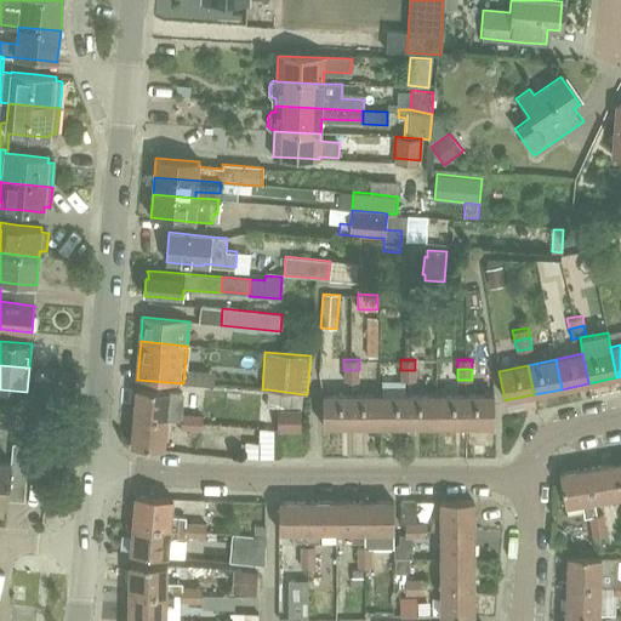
[(360,380),(359,370),(343,370),(345,380),(360,380)]
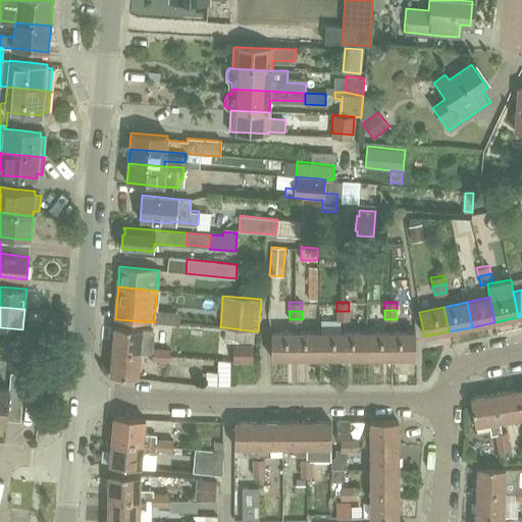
[(349,319),(349,311),(336,311),(336,319),(349,319)]
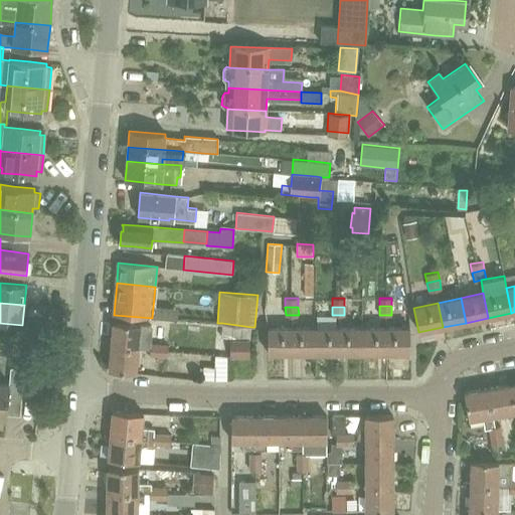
[(113,322),(111,346),(138,349),(140,324),(113,322)]
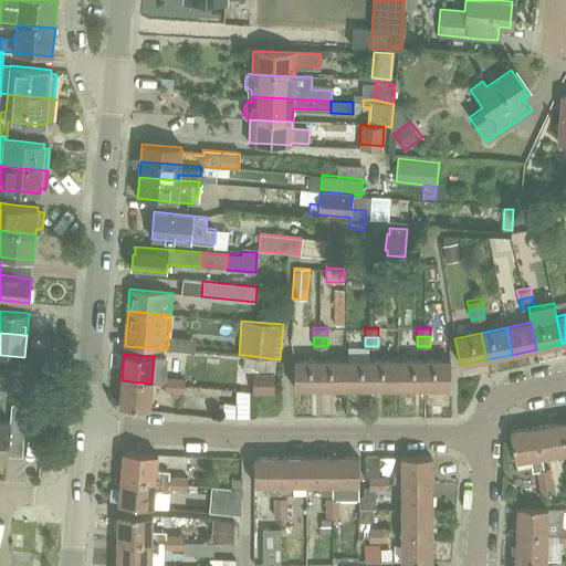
[(276,359),(244,355),(242,370),(275,373),(276,359)]
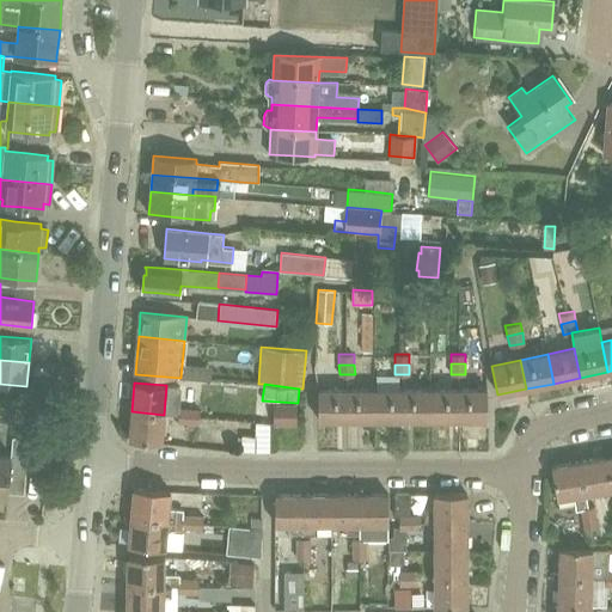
[(430,390),(402,391),(403,420),(430,420),(430,390)]
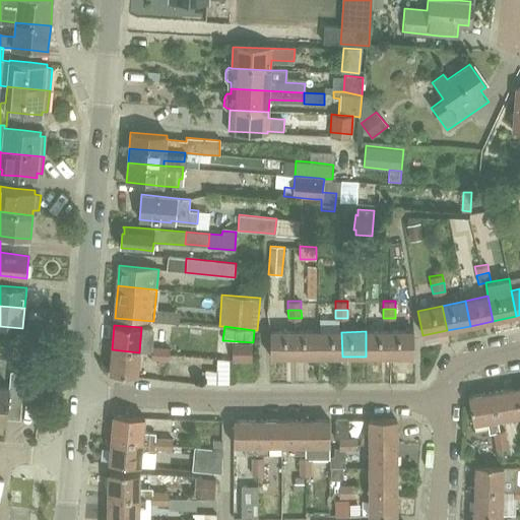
[(390,356),(389,331),(366,331),(366,356),(390,356)]
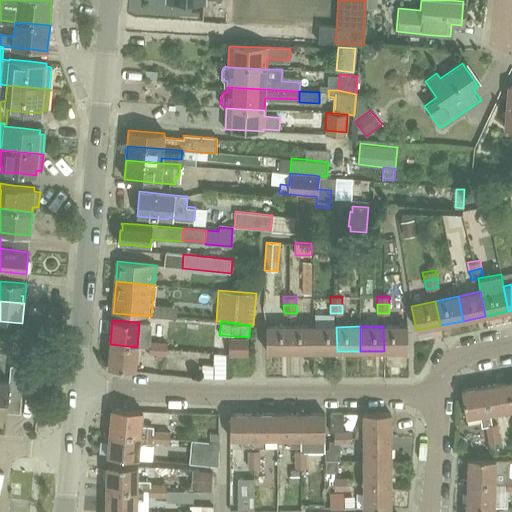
[(407,326),(383,326),(384,351),(407,351),(407,326)]
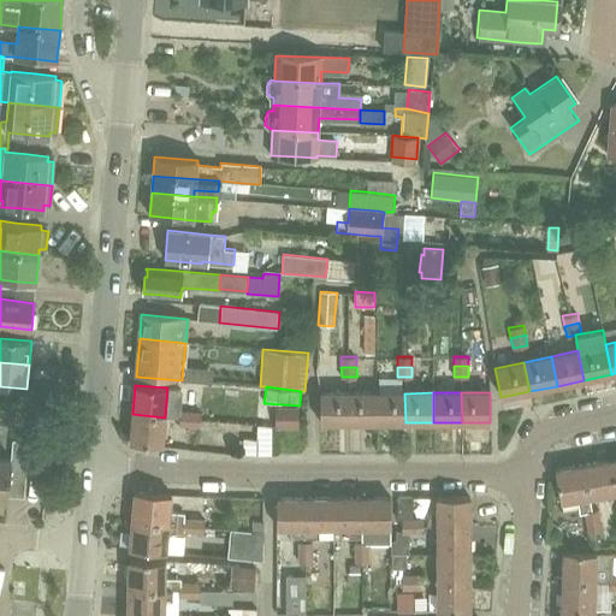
[(320,422),(348,422),(348,394),(319,394),(320,422)]
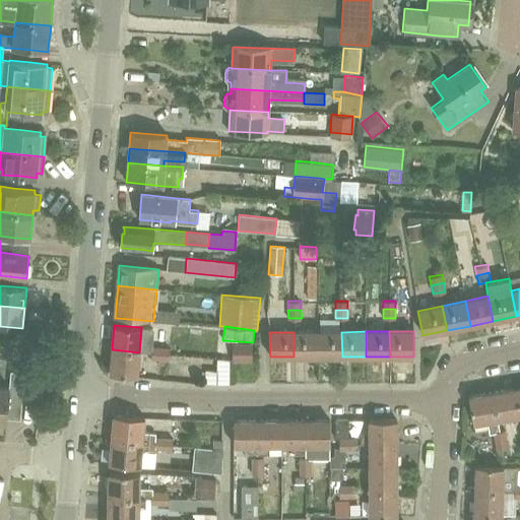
[(294,356),(318,356),(318,332),(294,332),(294,356)]
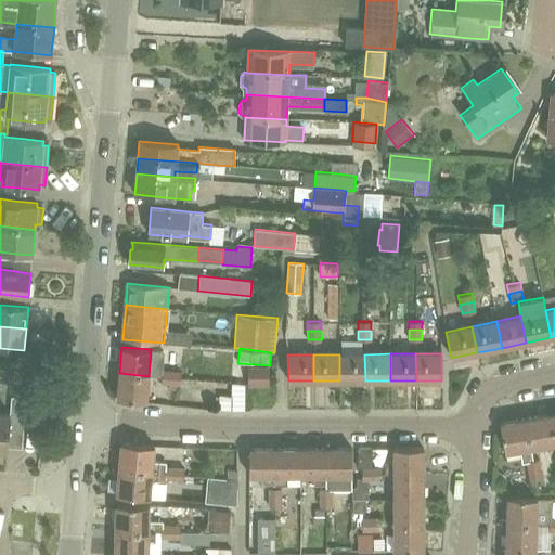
[(339,355),(339,381),(365,381),(364,355),(339,355)]
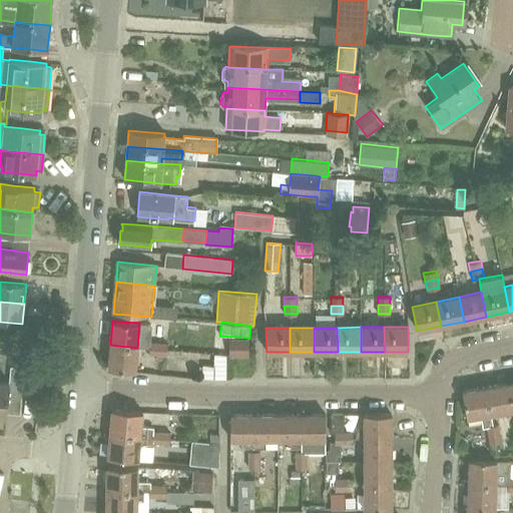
[(167,355),(167,349),(181,350),(181,339),(168,338),(167,343),(158,343),(157,354),(167,355)]
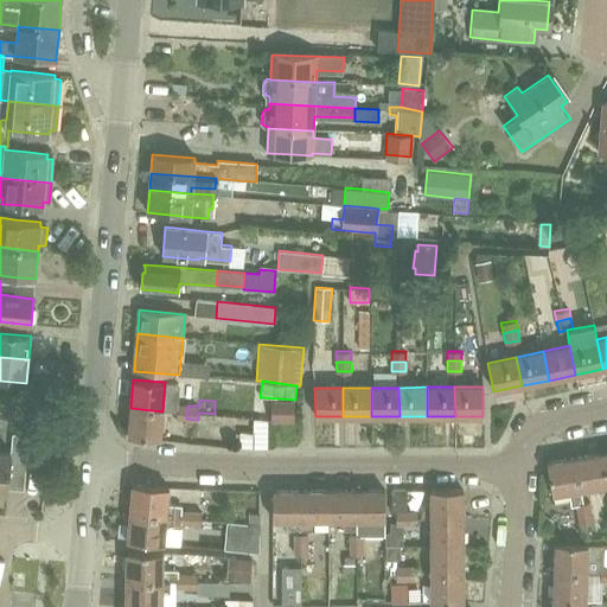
[(270,404),(270,420),(294,420),(294,402),(270,402),(270,404)]
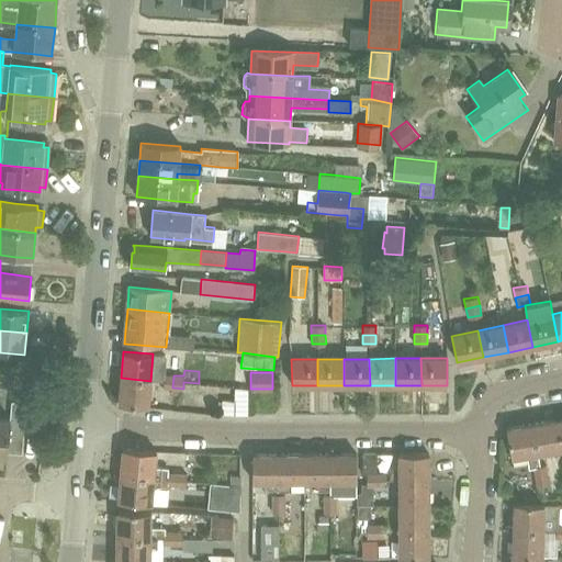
[(172,388),(173,375),(164,374),(163,388),(172,388)]
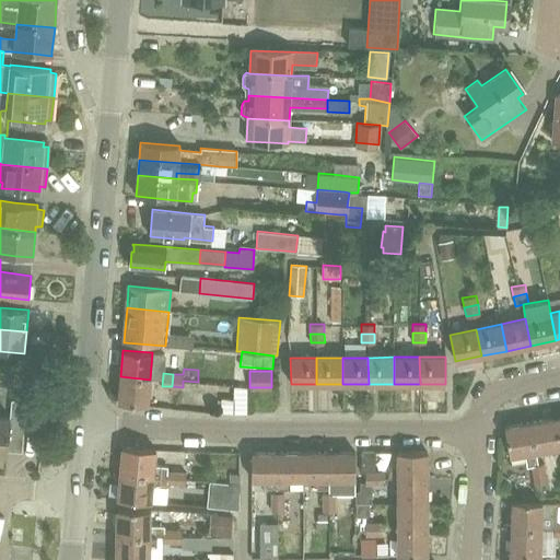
[(120,376),(118,403),(148,405),(150,380),(120,376)]
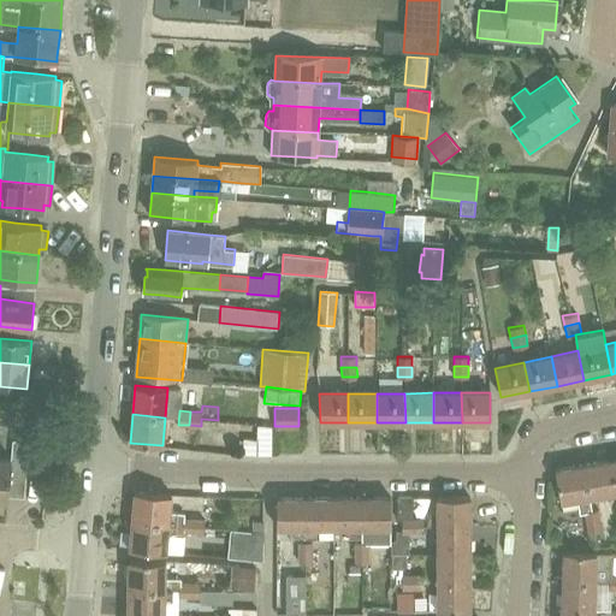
[(242,454),(258,454),(270,454),(272,454),(272,426),(264,425),(256,425),(256,438),(243,438),(242,454)]
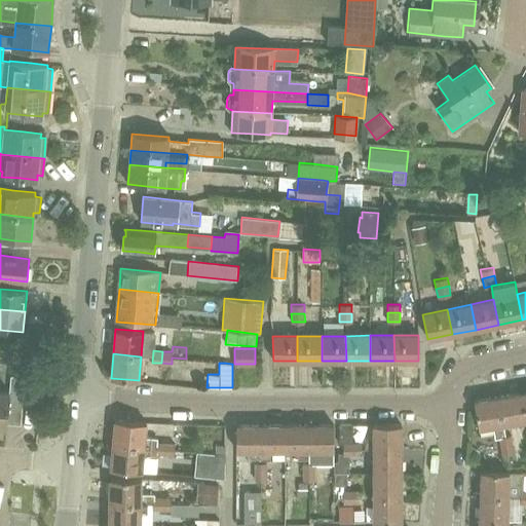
[(8,402),(23,404),(25,376),(10,375),(9,392),(0,390),(0,427),(6,428),(8,402)]
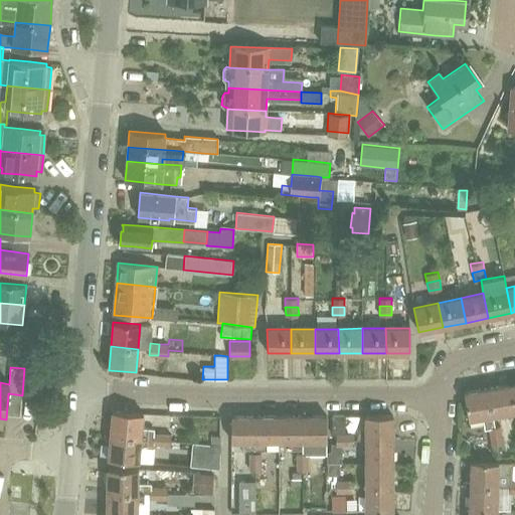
[(514,405),(511,384),(488,388),(493,414),(514,410),(514,405)]
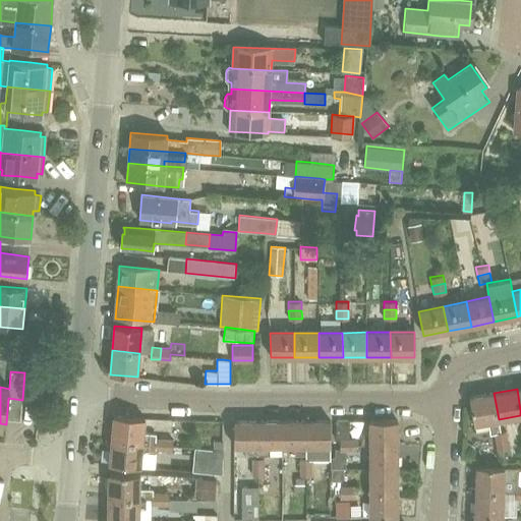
[(494,393),(469,397),(473,424),(488,421),(490,435),(494,433),(501,432),(499,419),(494,393)]
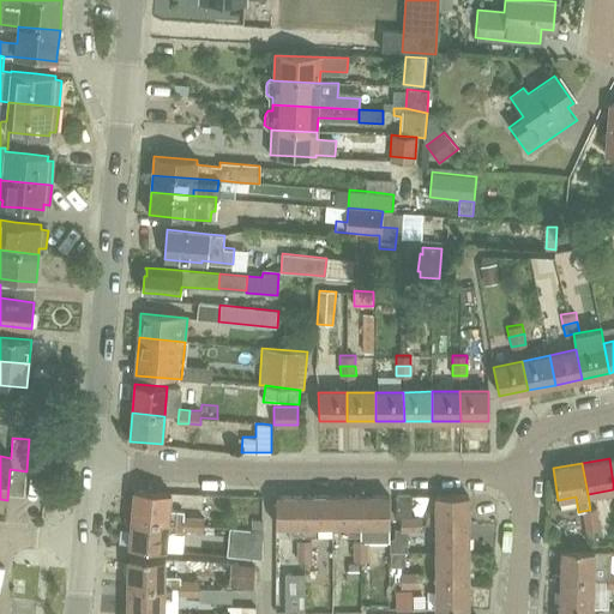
[(168,522),(170,493),(133,489),(131,518),(168,522)]
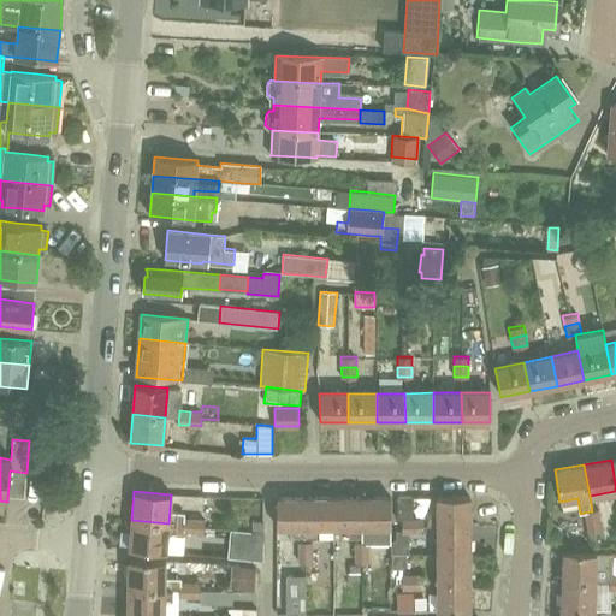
[(306,539),(306,528),(306,497),(277,497),(277,528),(292,528),(292,539),(306,539)]
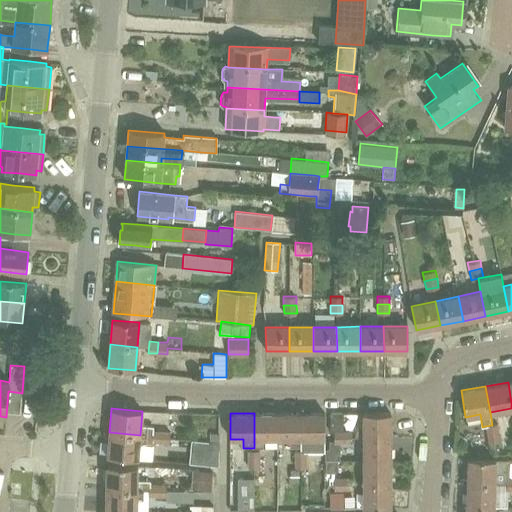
[(265,439),(277,439),(277,413),(254,413),(254,439),(254,448),(265,448),(265,439)]
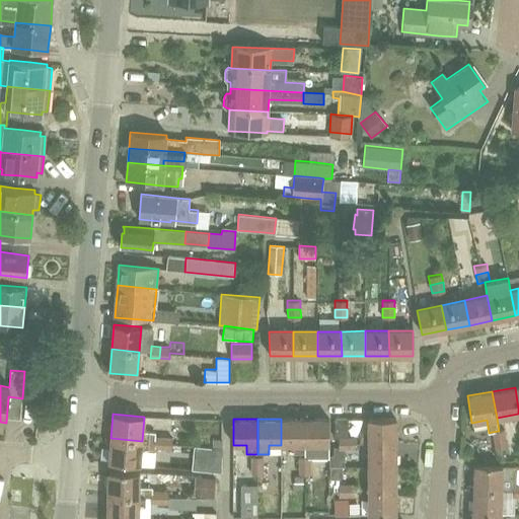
[(304,419),(281,419),(281,445),(293,445),(293,453),(304,453),(304,419)]
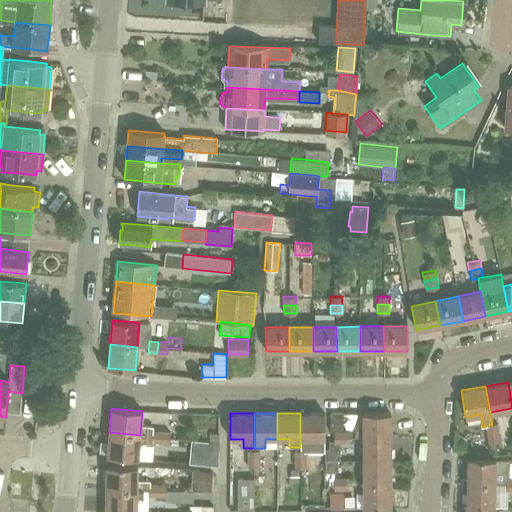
[(323,439),(323,413),(300,413),(300,447),(312,447),(312,439),(323,439)]
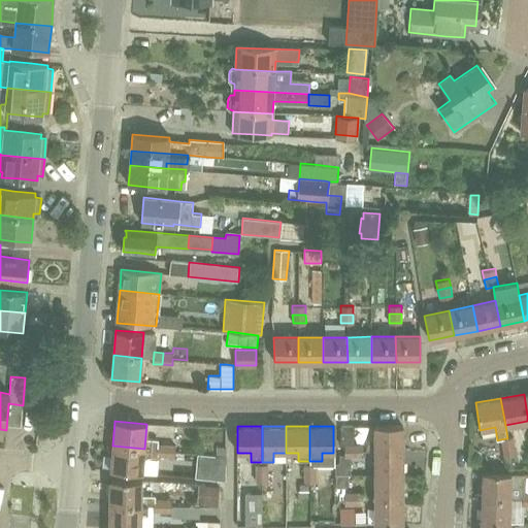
[(353,456),(353,444),(354,444),(354,426),(340,426),(340,446),(343,446),(343,454),(343,456),(351,456),(353,456)]
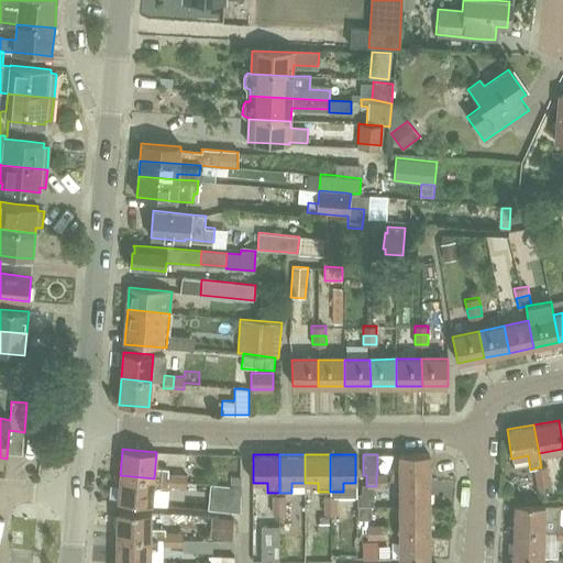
[(429,481),(429,454),(398,454),(398,467),(390,467),(390,481),(398,481),(429,481)]
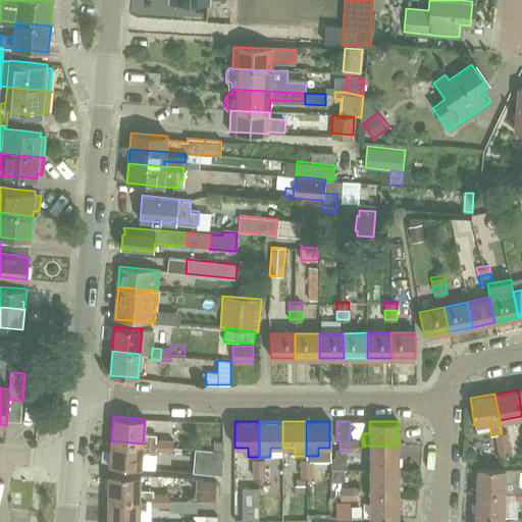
[(502,433),(494,434),(497,442),(509,440),(508,432),(502,433)]
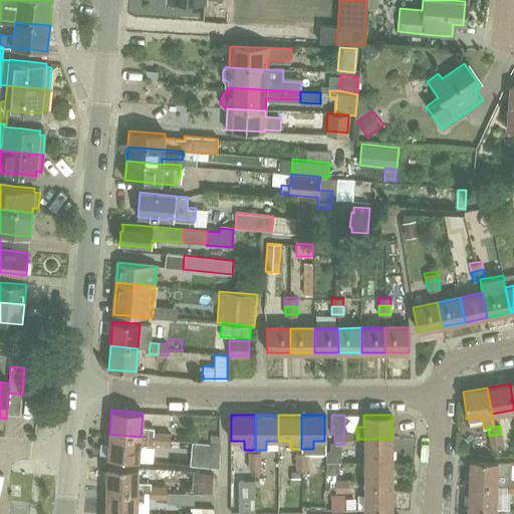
[(152,445),(153,445),(161,445),(162,433),(153,432),(153,438),(152,445)]
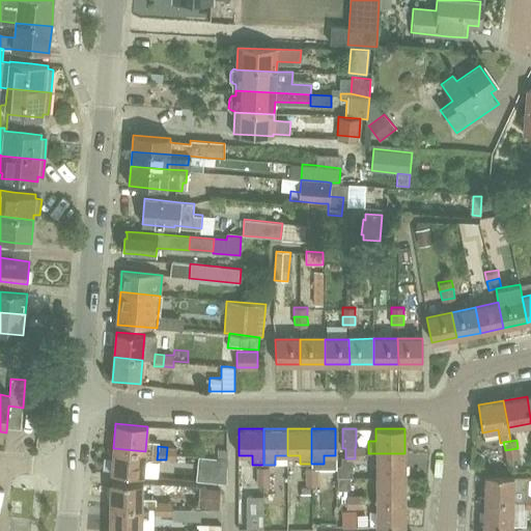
[(176,448),(167,447),(166,459),(175,460),(176,448)]
